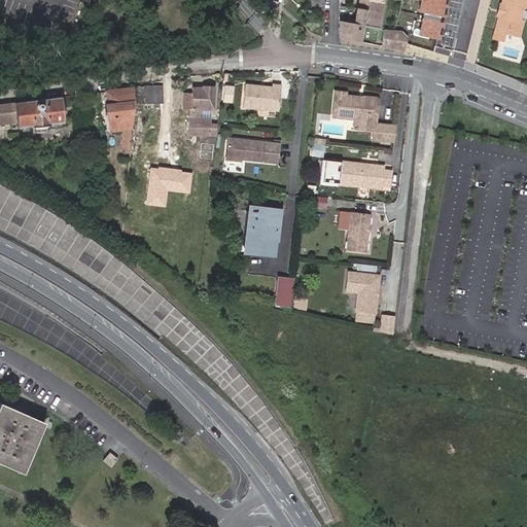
[(354,0),(361,1),(359,10),(369,11),(370,3),(371,0),(370,0),(354,0)]
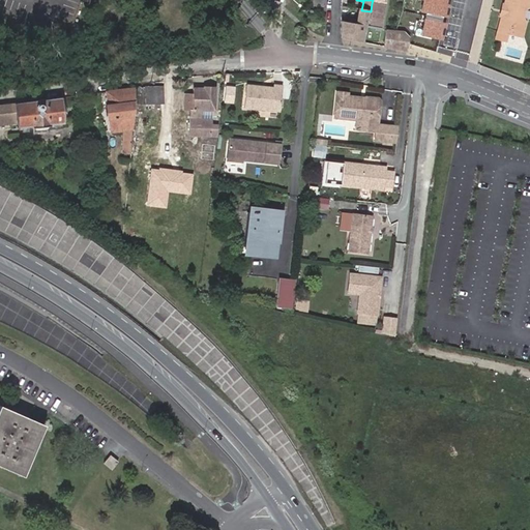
[(388,0),(372,0),(373,0),(372,3),(371,11),(367,26),(383,29),(388,0)]
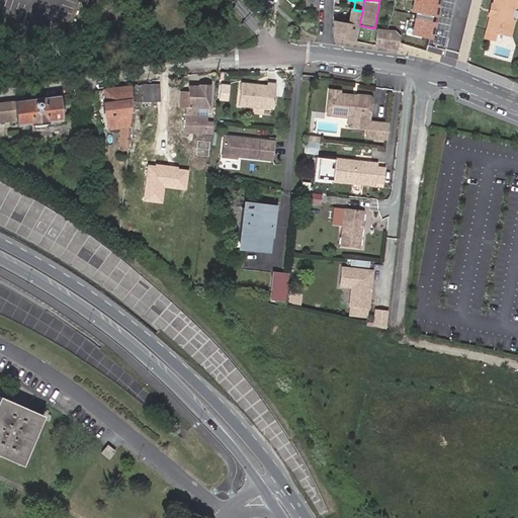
[(440,0),(414,0),(413,11),(437,17),(440,0)]
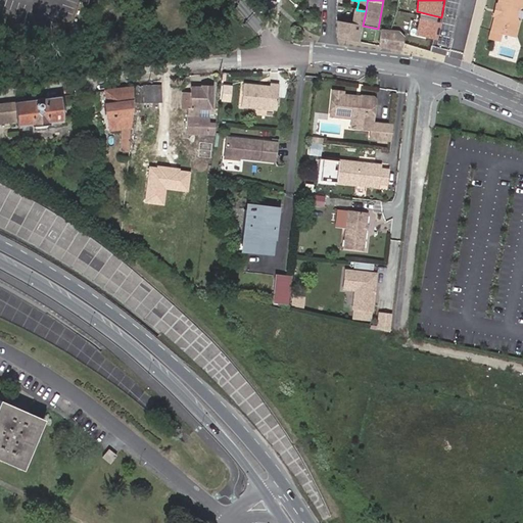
[(522,0),(496,0),(494,14),(491,29),(508,34),(517,34),(520,19),(516,16),(519,3),(522,2),(522,0)]
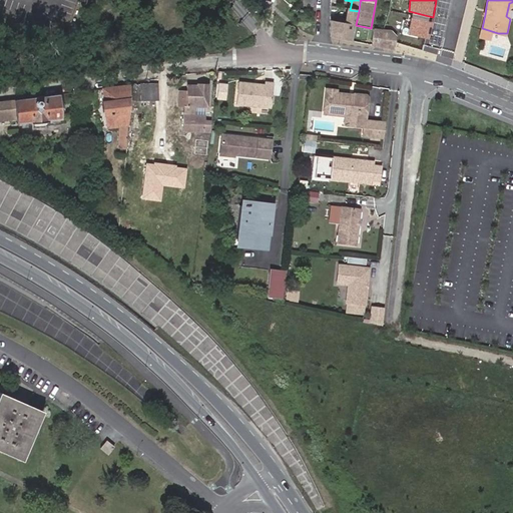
[(350,10),(348,10),(346,23),(356,25),(359,11),(350,10)]
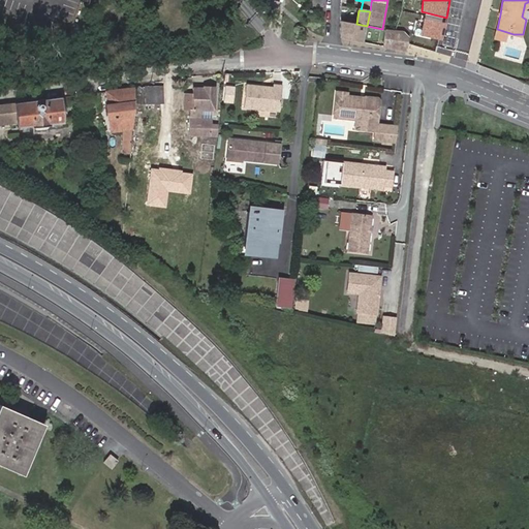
[(397,31),(402,32),(411,34),(414,14),(400,11),(397,31)]
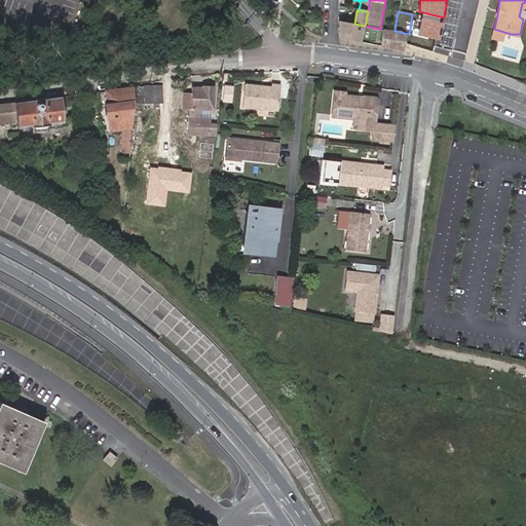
[(443,24),(423,20),(419,35),(440,39),(443,24)]
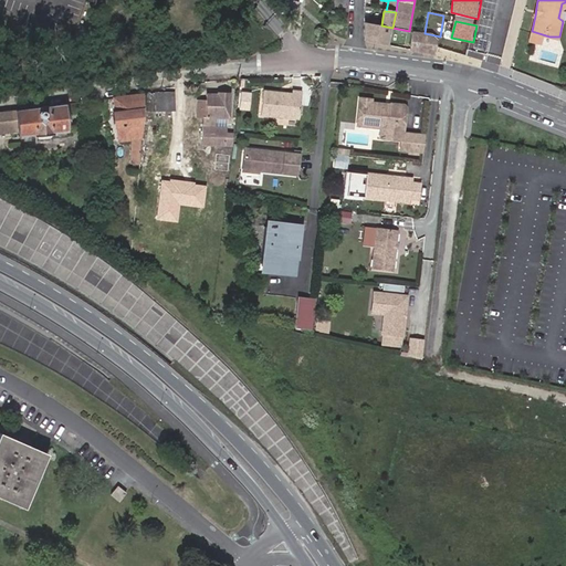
[(389,46),(392,28),(381,25),(365,23),(366,42),(389,46)]
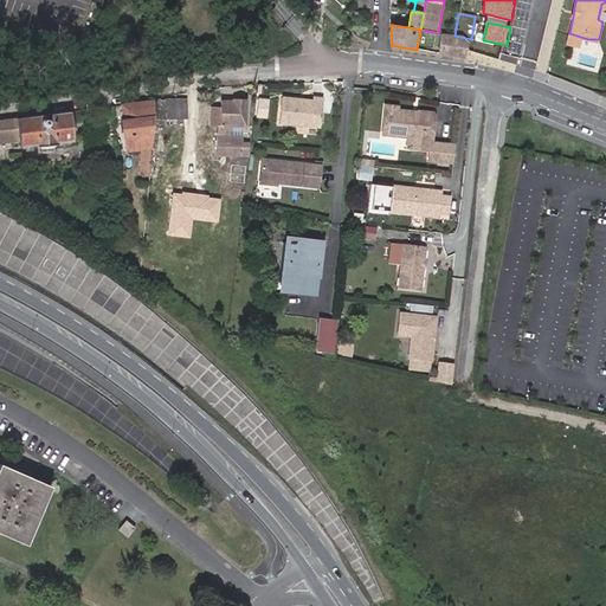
[(466,60),(468,55),(470,45),(461,37),(455,36),(443,33),(440,56),(466,60)]
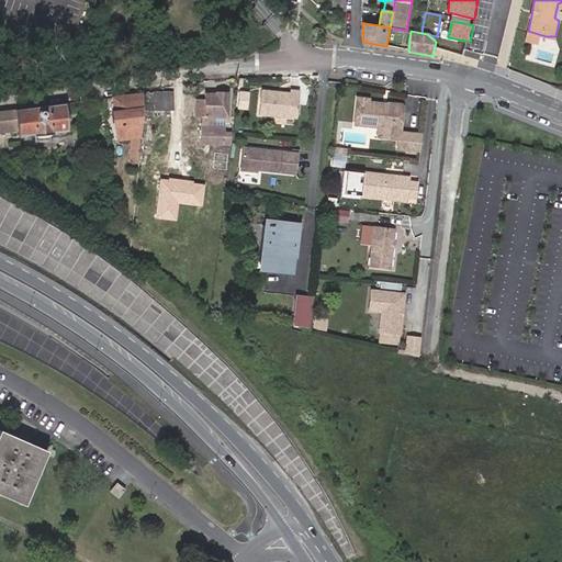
[(288,91),(259,88),(257,112),(294,115),(298,89),(288,88),(288,91)]
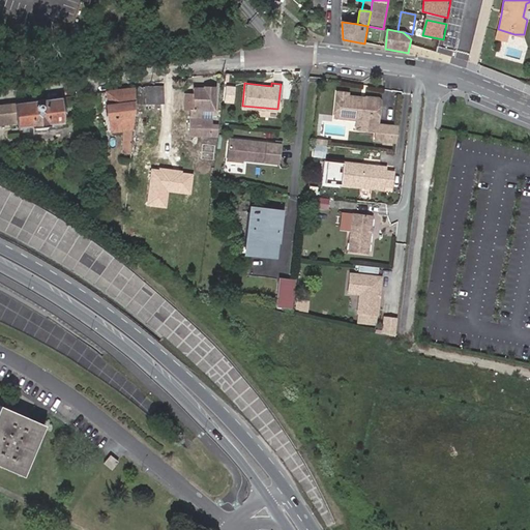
[(109,133),(131,130),(131,110),(131,89),(105,93),(106,105),(104,105),(105,117),(107,117),(109,133)]
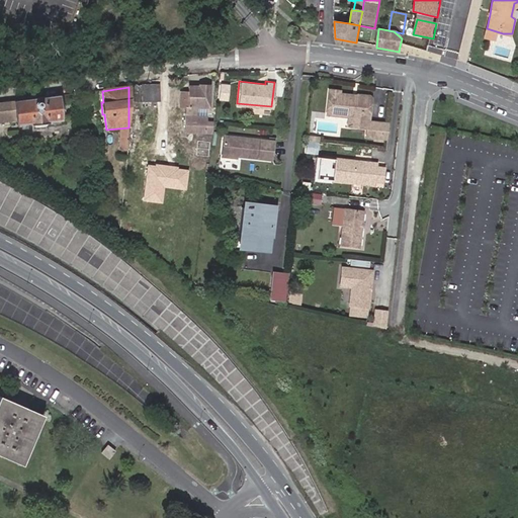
[(156,102),(156,87),(134,88),(134,102),(156,102)]
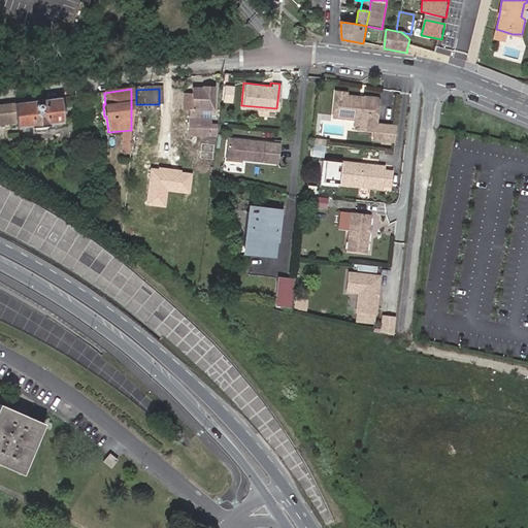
[(189,121),(201,121),(201,112),(215,112),(215,90),(203,90),(203,92),(193,92),(193,112),(189,112),(189,121)]
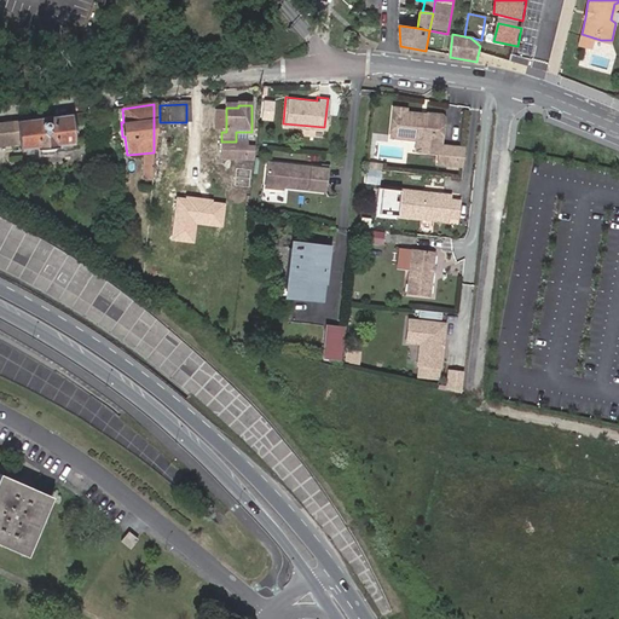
[(420,113),(403,111),(404,108),(392,106),(388,136),(408,138),(411,134),(415,136),(418,139),(417,148),(412,149),(412,151),(417,151),(417,150),(437,152),(435,162),(446,163),(449,145),(438,144),(441,119),(420,116),(420,113)]
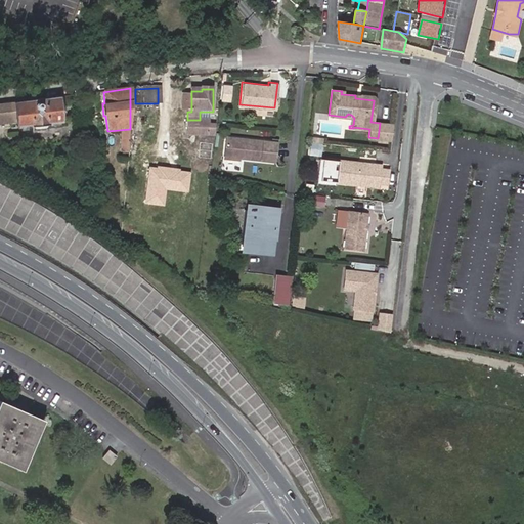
[(187,104),(187,91),(179,91),(179,104),(187,104)]
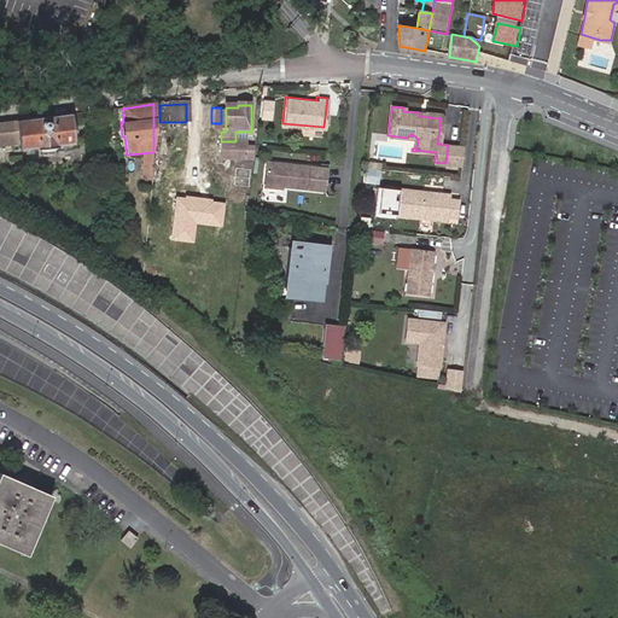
[(69,115),(0,123),(0,146),(17,145),(17,150),(36,147),(36,150),(56,149),(56,146),(73,144),(69,115)]
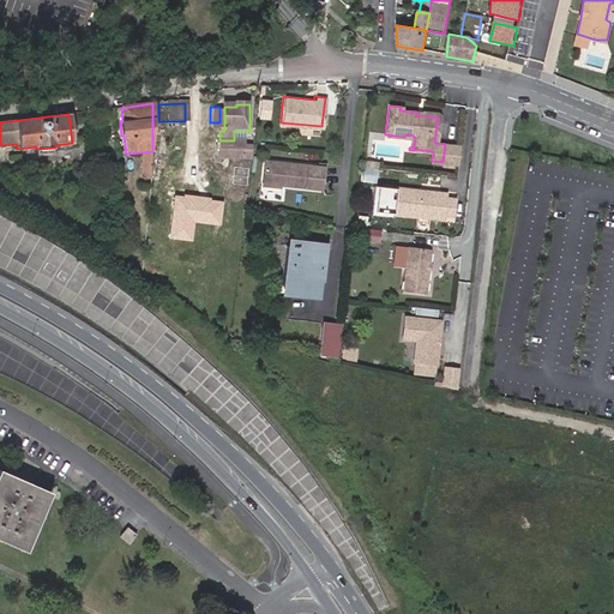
[(242,150),(242,158),(250,158),(250,145),(242,145),(242,140),(234,140),(220,140),(220,149),(242,150)]
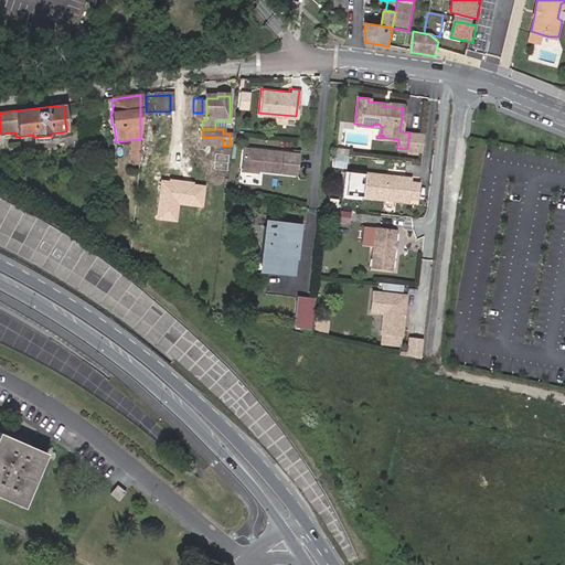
[(296,152),(242,148),(241,169),(294,173),(296,152)]
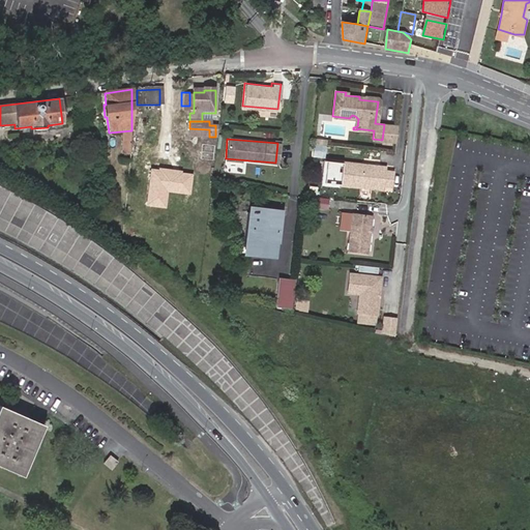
[(383,163),(342,157),(339,179),(381,184),(381,180),(389,181),(391,167),(383,166),(383,163)]
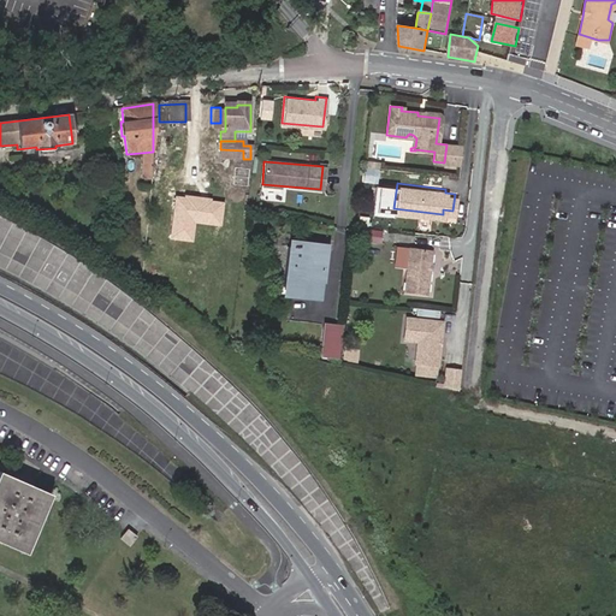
[(184,196),(176,196),(171,240),(193,242),(195,221),(220,225),(224,201),(211,200),(212,197),(184,194),(184,196)]
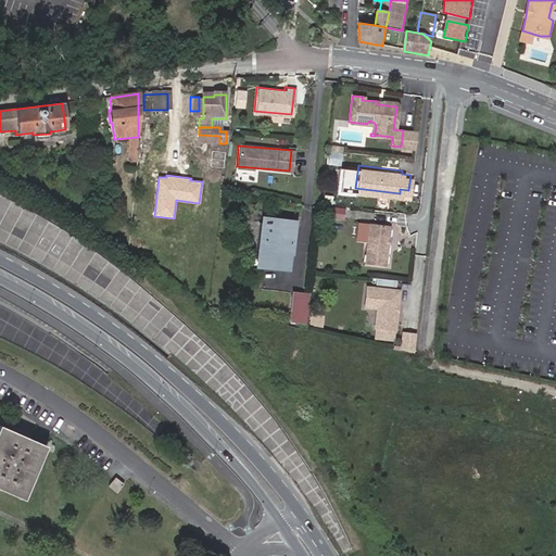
[(264,262),(269,220),(261,218),(253,266),(263,267),(264,262)]
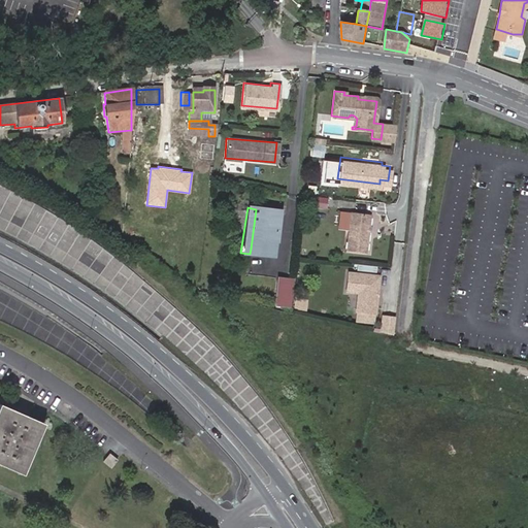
[(261,251),(261,256),(268,257),(271,258),(274,239),(275,240),(279,212),(256,209),(251,249),(261,251)]
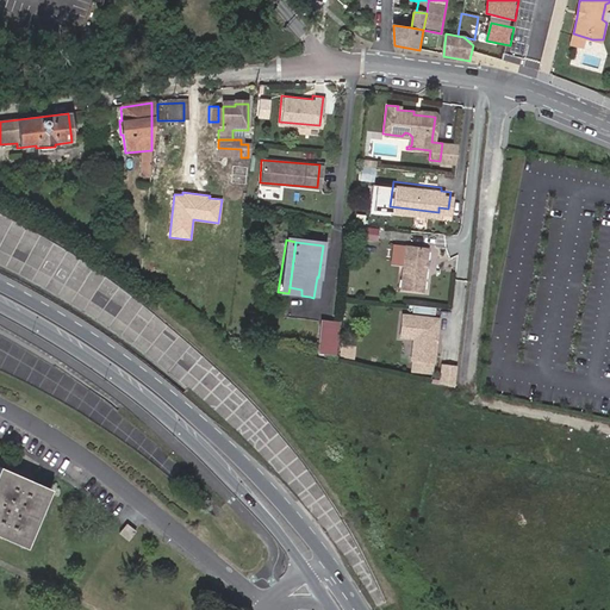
[(427,249),(404,247),(399,288),(421,292),(427,249)]
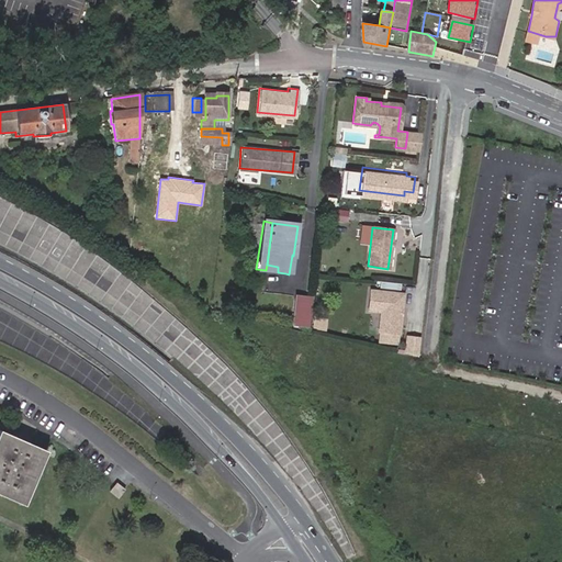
[(403,294),(370,290),(368,310),(380,312),(378,330),(398,333),(403,294)]
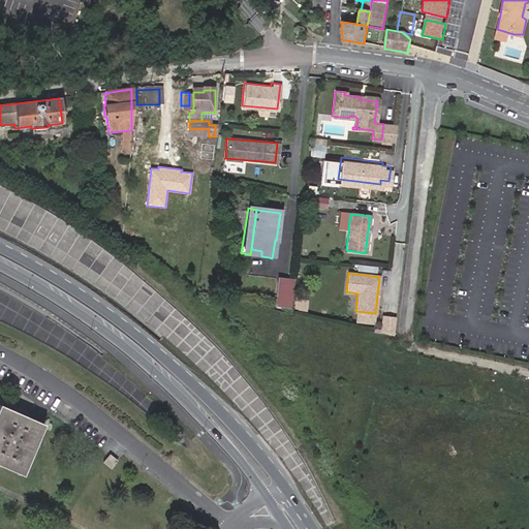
[(281,306),(284,279),(270,277),(267,305),(281,306)]
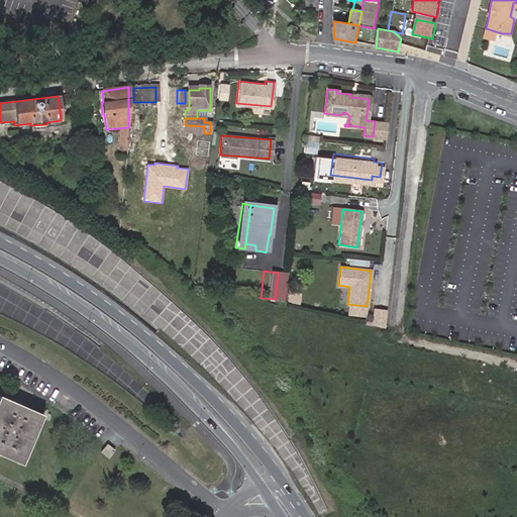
[(367,306),(347,304),(346,313),(366,315),(367,306)]
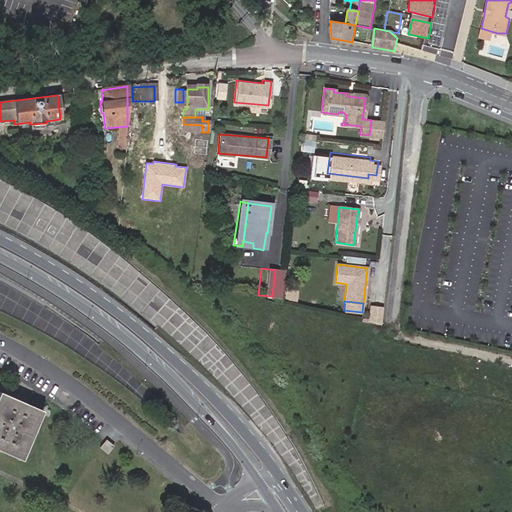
[(371,307),(369,323),(380,325),(382,308),(371,307)]
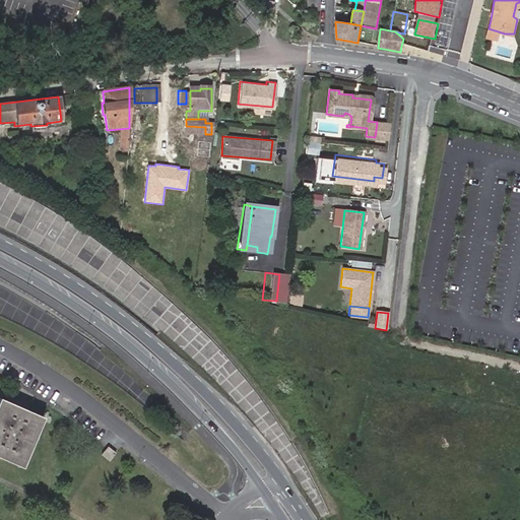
[(0,404),(0,465),(16,473),(40,424),(0,404)]
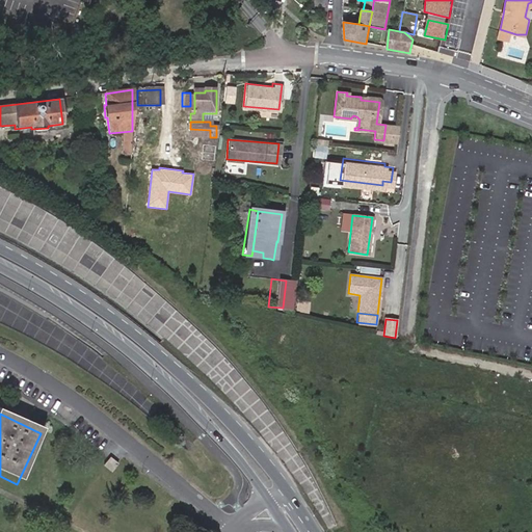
[(113,475),(106,469),(100,476),(107,482),(113,475)]
